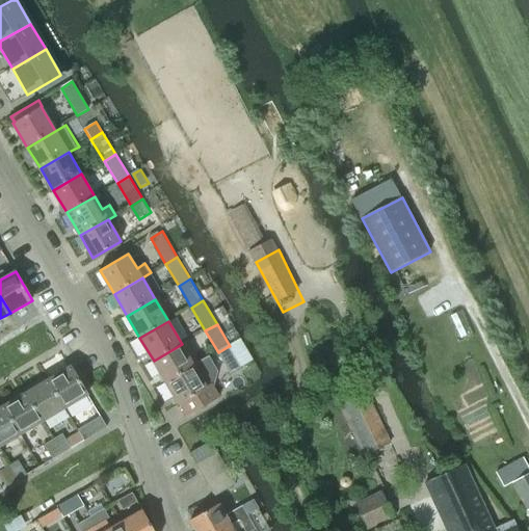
[(182,344),(154,361),(166,382),(195,366),(182,344)]
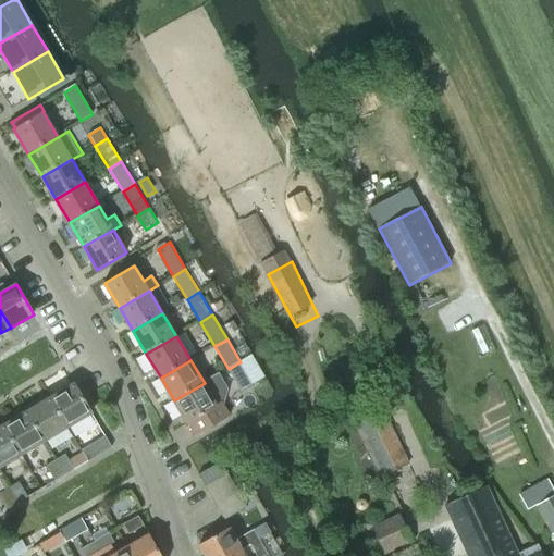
[(242,391),(253,384),(239,362),(229,369),(242,391)]
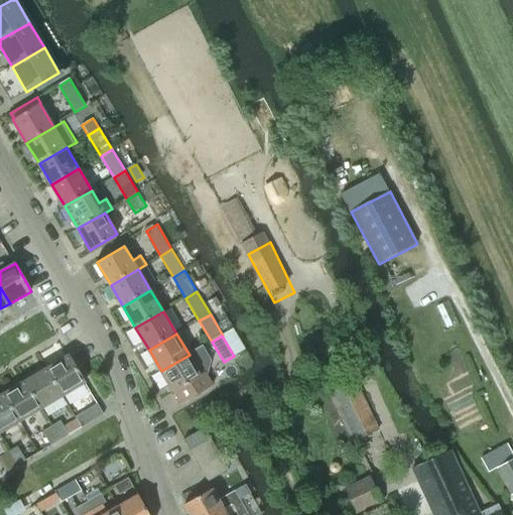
[(189,355),(161,371),(173,392),(175,391),(182,403),(214,385),(209,377),(213,361),(204,346),(189,355)]
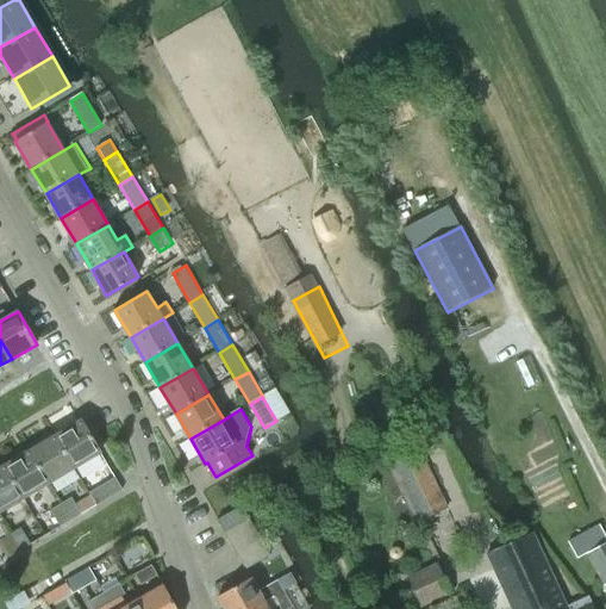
[(56,434),(75,467),(100,453),(81,420),(56,434)]
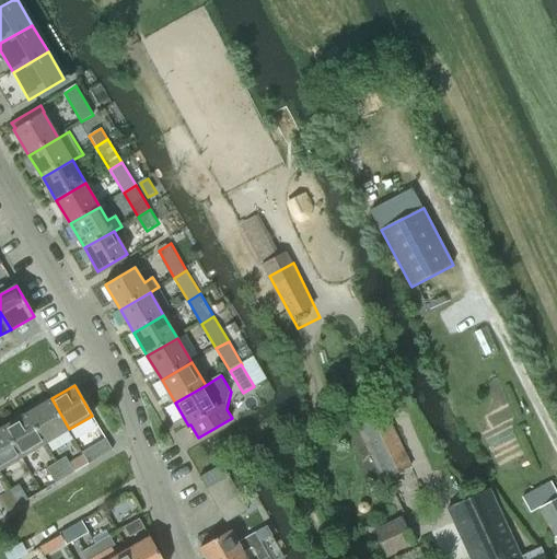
[(69,429),(51,398),(28,412),(46,442),(69,429)]
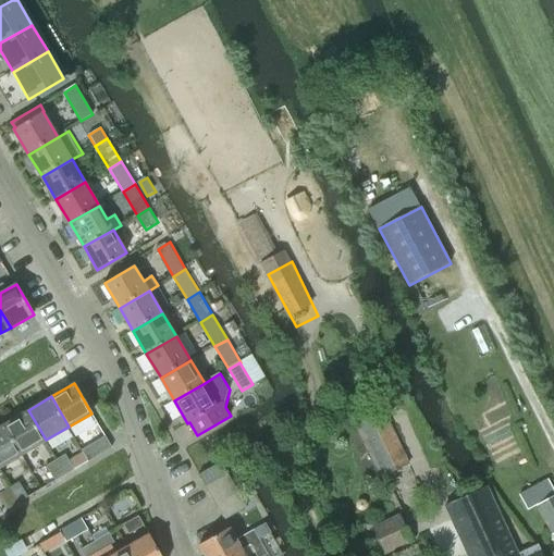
[(385,477),(409,465),(381,407),(357,418),(385,477)]
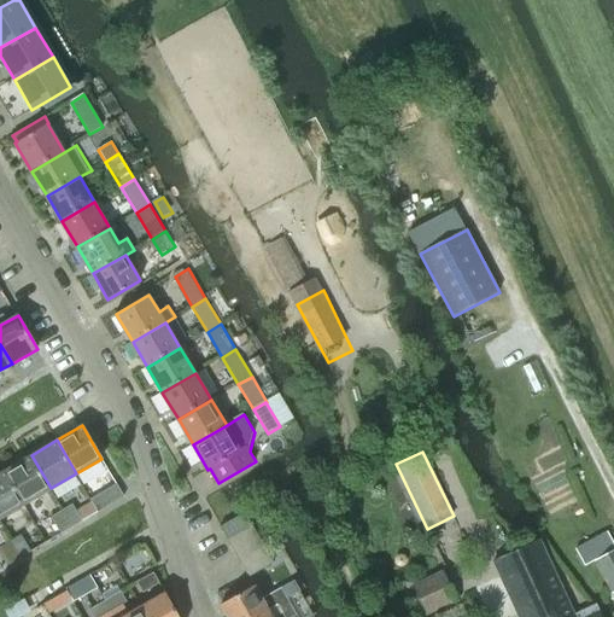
[(3,472),(22,506),(51,488),(31,455),(3,472)]
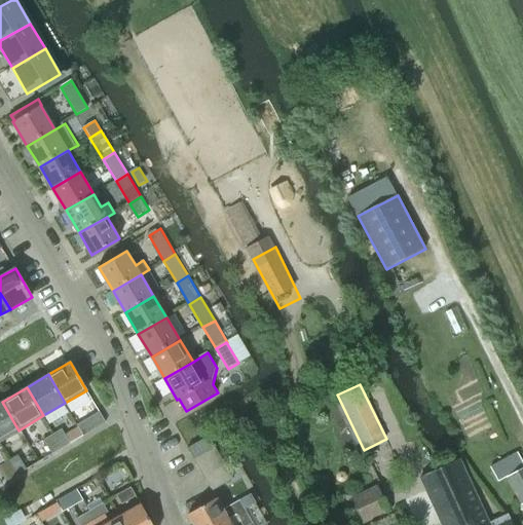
[(0,403),(0,448),(1,448),(0,445),(0,441),(19,430),(2,402),(0,403)]
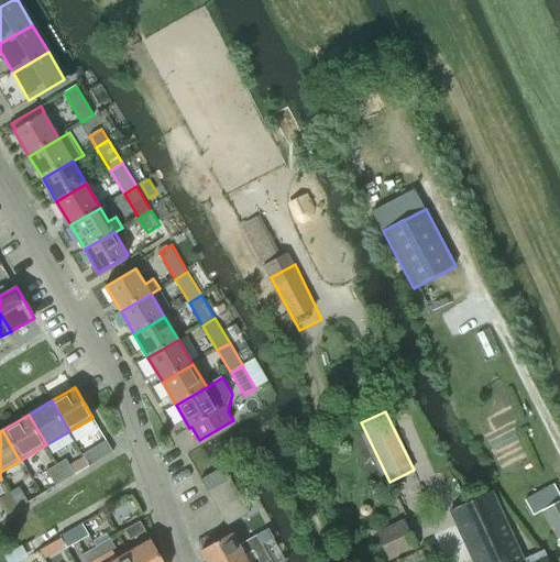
[(83,453),(87,461),(89,465),(112,451),(107,440),(83,453)]
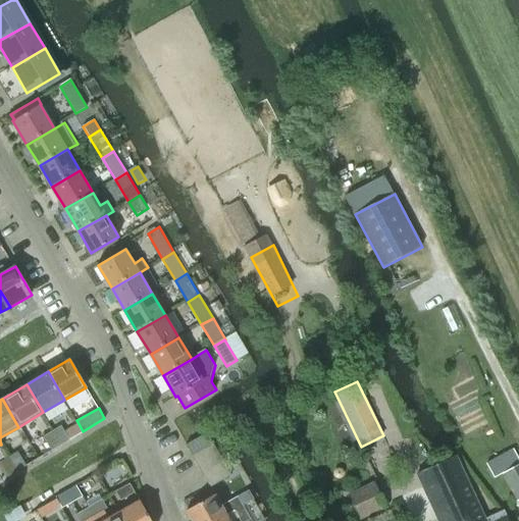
[(61,444),(71,438),(64,425),(54,430),(61,444)]
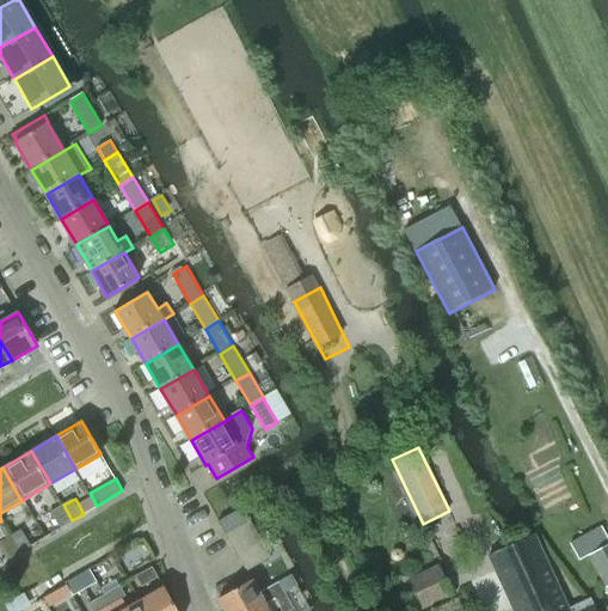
[(60,527),(72,520),(63,505),(51,512),(60,527)]
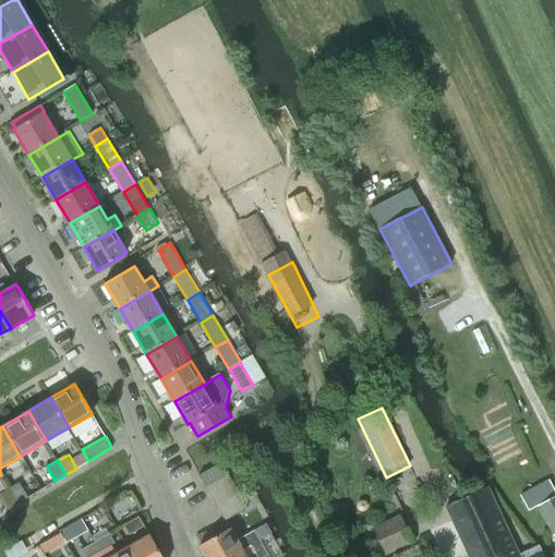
[(206,486),(229,473),(222,461),(200,474),(206,486)]
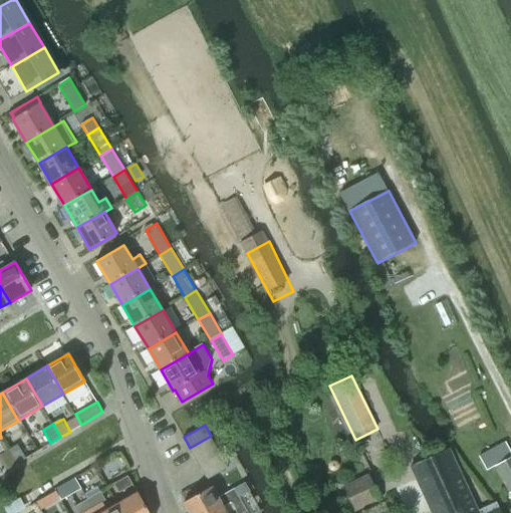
[(196,458),(216,446),(211,436),(190,448),(196,458)]
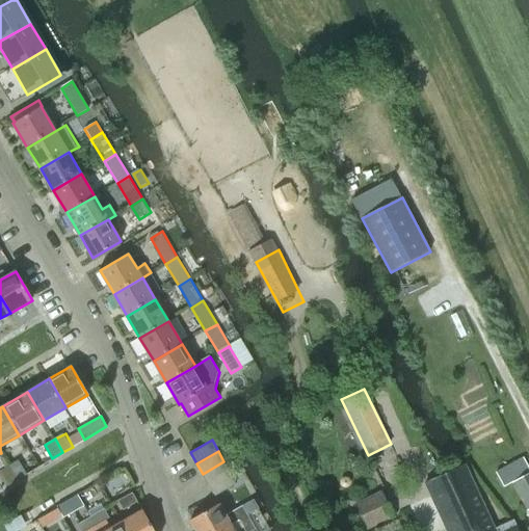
[(25,474),(17,460),(7,467),(15,480),(25,474)]
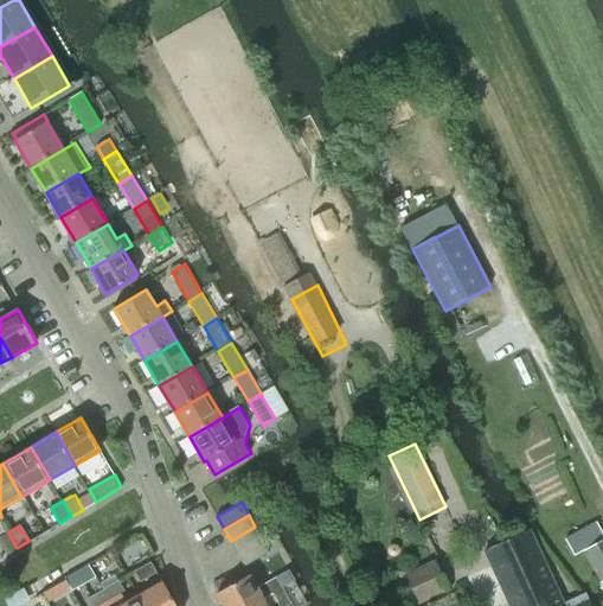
[(237,554),(243,550),(262,540),(255,527),(231,541),(237,554)]
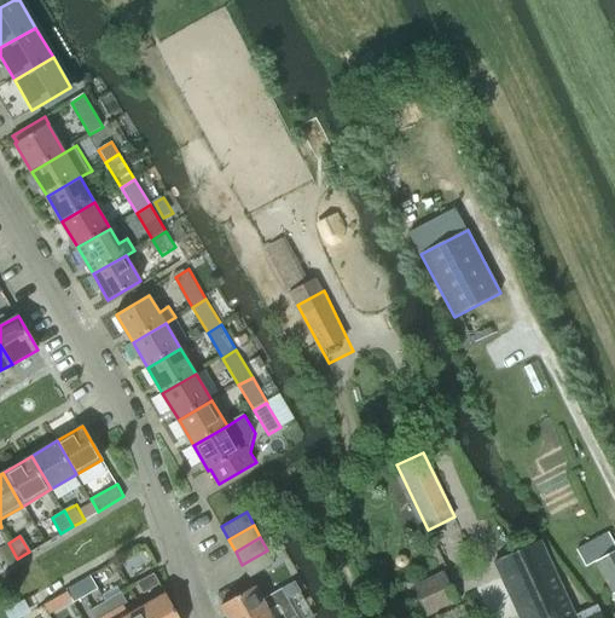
[(578,617),(544,541),(498,561),(497,562),(521,617),(603,617),(598,606),(584,613),(585,617),(578,617)]
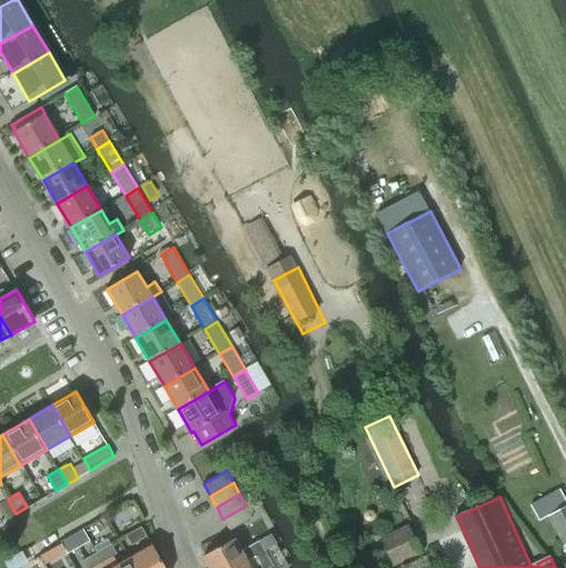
[(16,514),(8,499),(0,502),(0,510),(5,519),(16,514)]
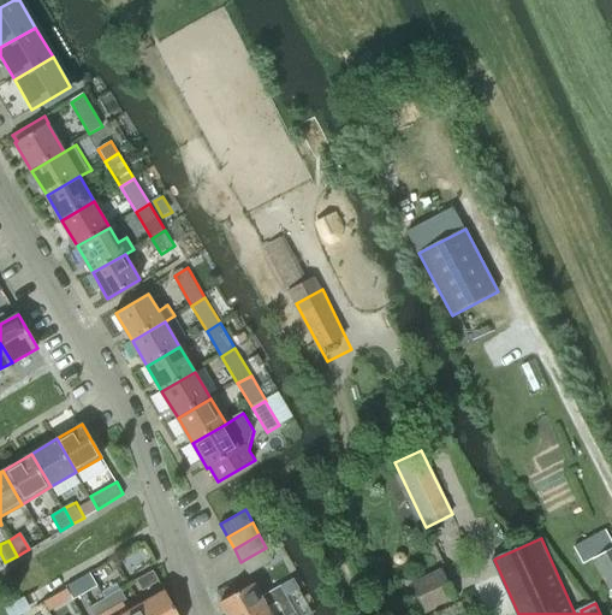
[(266,548),(247,559),(241,562),(248,574),(273,560),(266,548)]
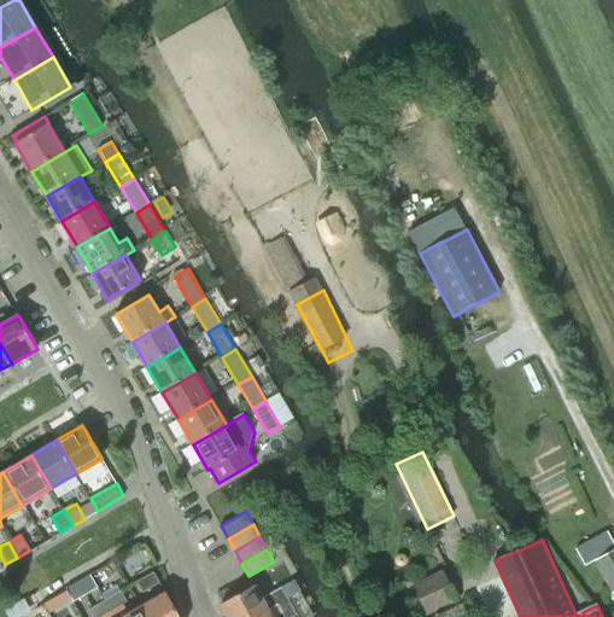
[(613,551),(596,560),(613,593),(613,551)]
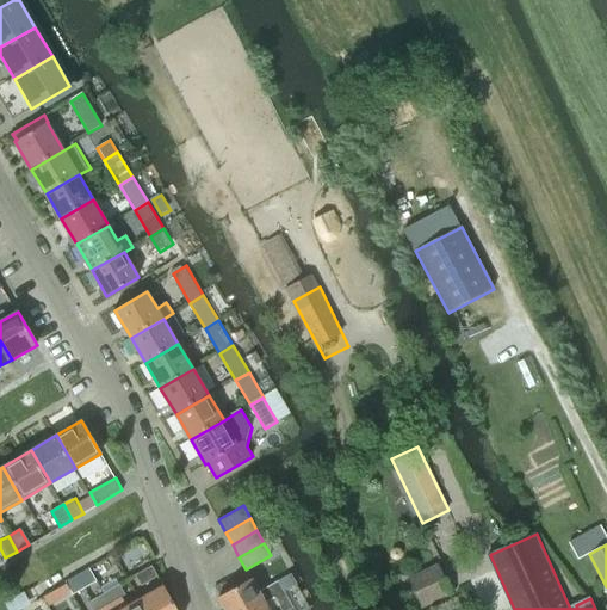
[(136,575),(141,584),(159,574),(153,566),(136,575)]
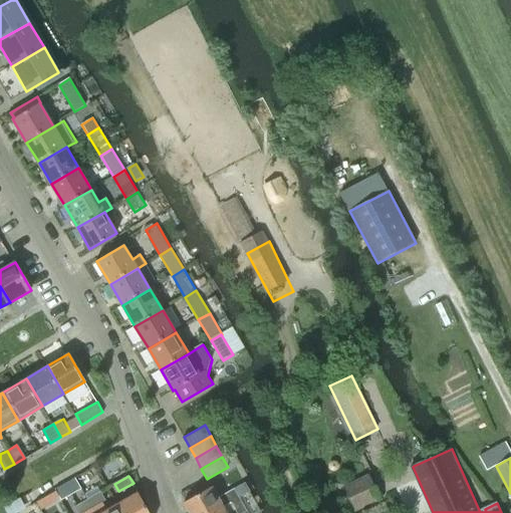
[(77,479),(67,484),(73,494),(82,489),(77,479)]
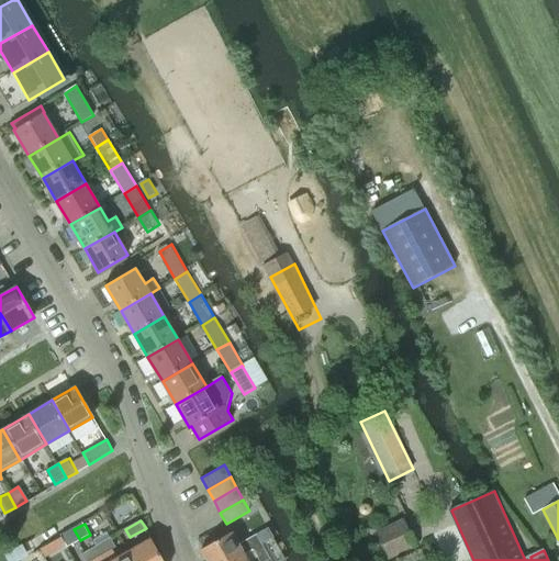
[(236,560),(245,557),(255,551),(248,540),(239,546),(231,531),(214,540),(201,548),(208,560),(236,560)]
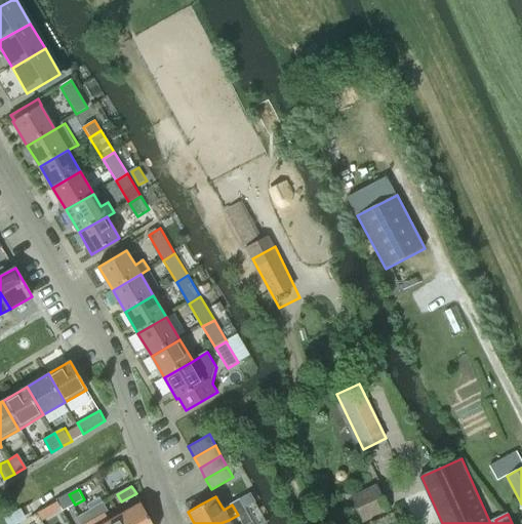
[(238,515),(246,510),(246,509),(241,499),(232,505),(238,515)]
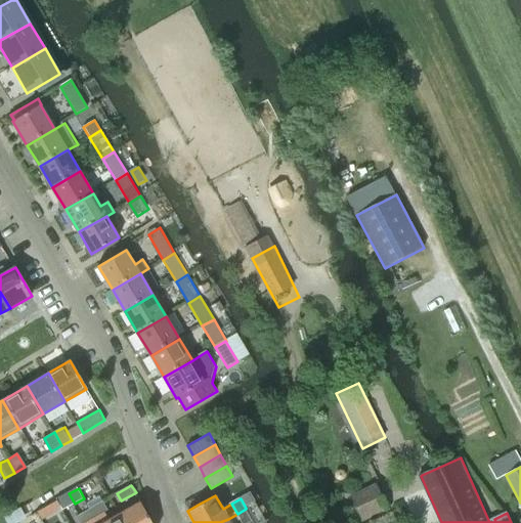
[(106,509),(109,508),(104,500),(89,509),(94,516),(106,509)]
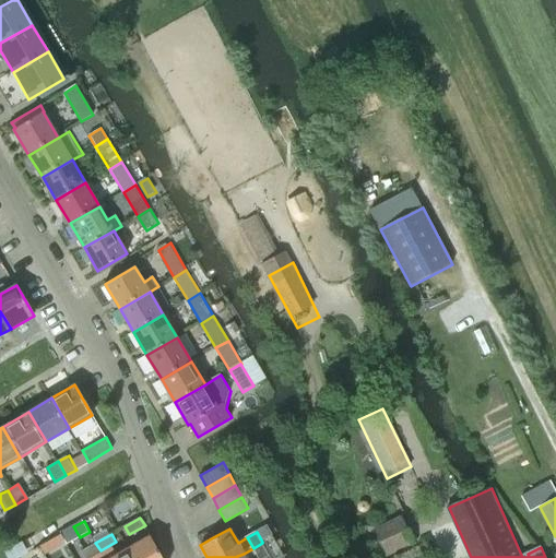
[(126,549),(130,557),(163,557),(151,536),(126,549)]
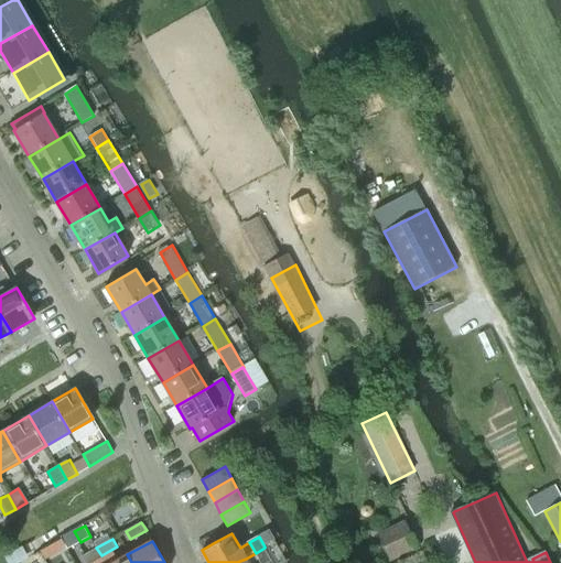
[(87,562),(101,555),(96,548),(81,556),(84,562),(87,562)]
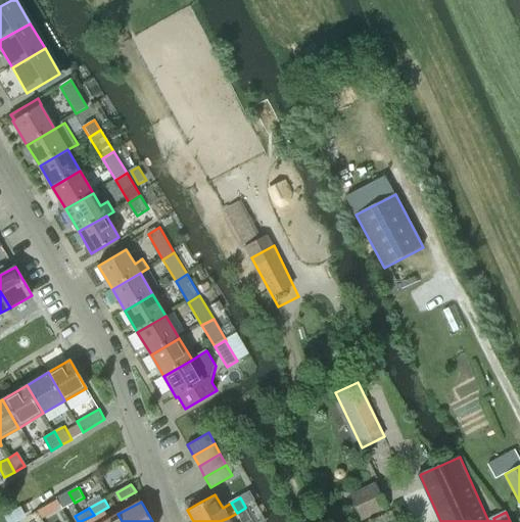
[(122,521),(117,514),(111,518),(106,508),(94,515),(97,521),(122,521)]
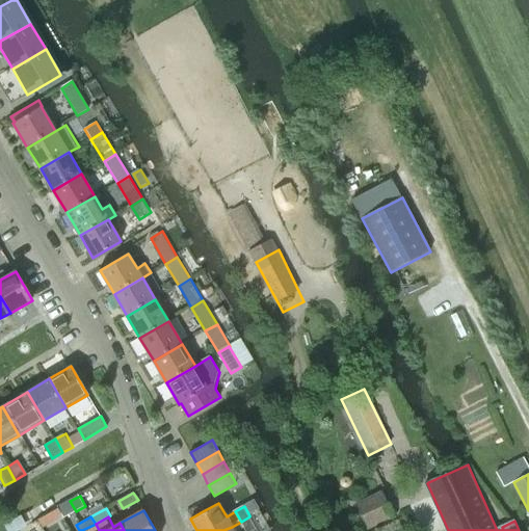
[(249,516),(241,522),(246,530),(256,530),(258,530),(249,516)]
